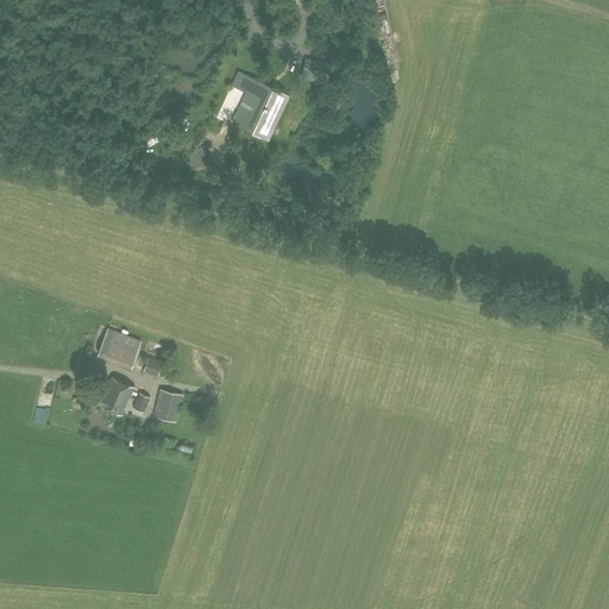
[(311,60),(308,71),(328,76),(331,64),(311,60)]
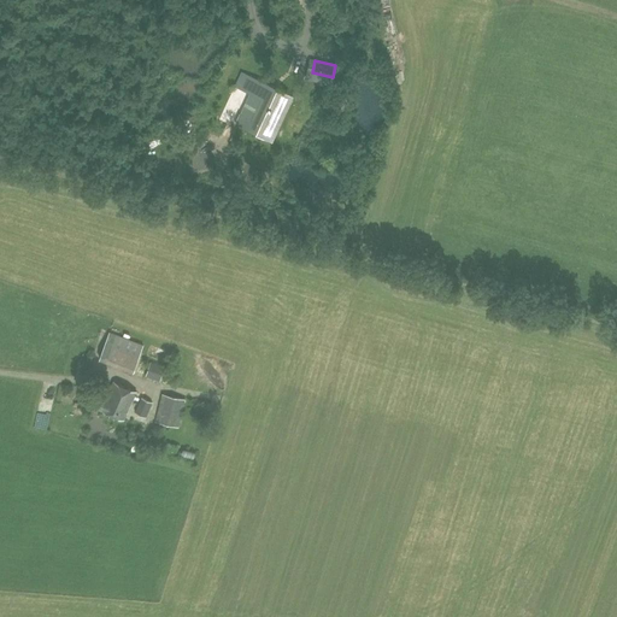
[(234,87),(260,99),(251,119),(270,128),(281,106),(287,94),(241,72),(234,87)]
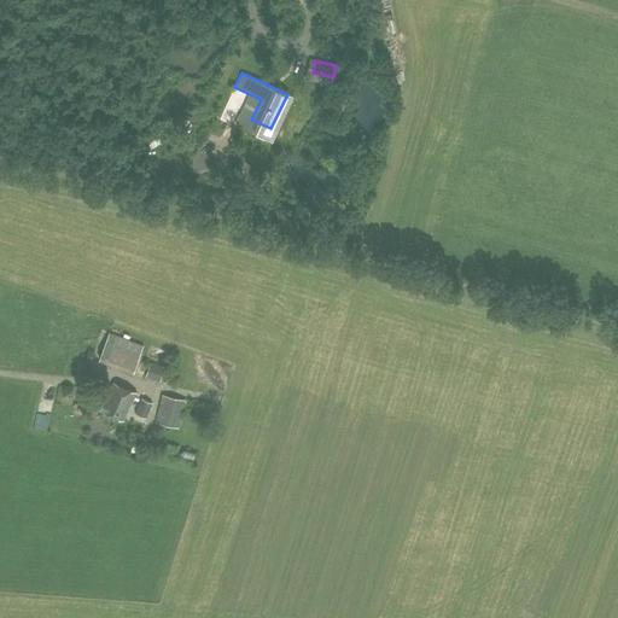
[(110,332),(105,344),(139,356),(144,345),(110,332)]
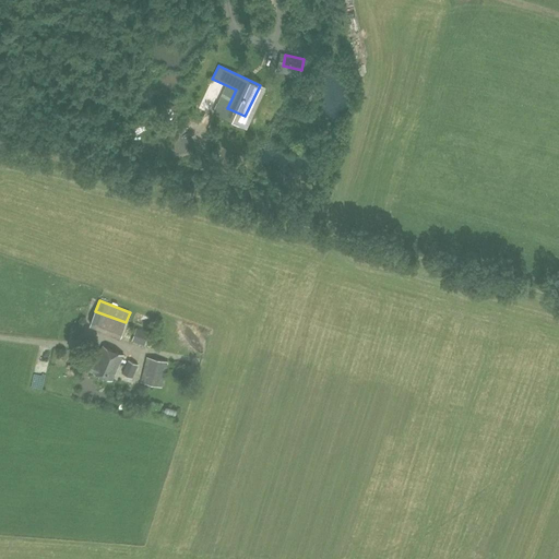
[(113,380),(123,355),(103,345),(96,360),(87,357),(83,367),(113,380)]
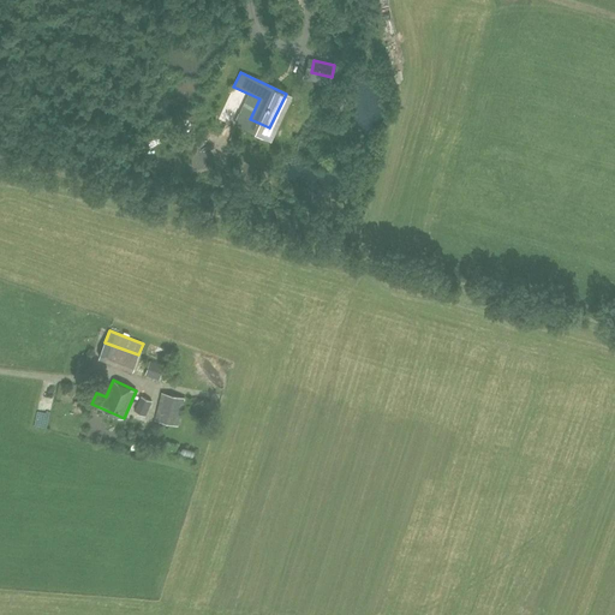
[(161,392),(154,419),(178,425),(185,398),(161,392)]
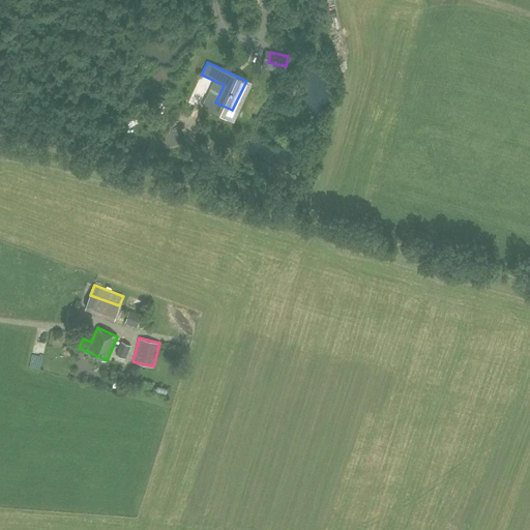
[(121,341),(115,354),(125,358),(131,346),(121,341)]
